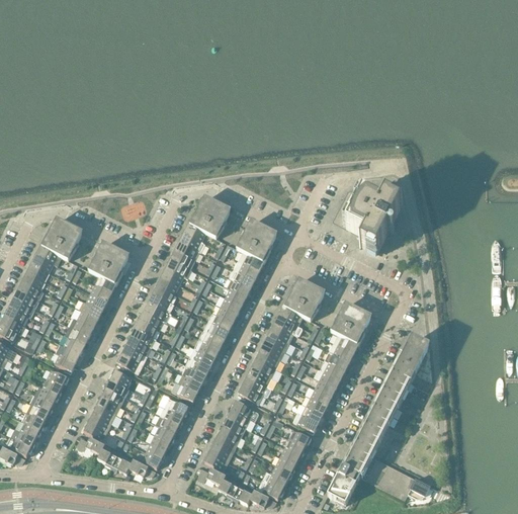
[(384,186),(350,190),(349,190),(348,190),(348,191),(347,191),(347,192),(332,221),(364,238),(360,246),(377,253),(387,233),(391,234),(392,234),(393,234),(394,233),(395,232),(395,231),(395,230),(394,229),(394,228),(393,228),(392,228),(391,228),(390,228),(401,206),(400,196),(399,194),(398,192),(397,190),(395,189),(393,188),(392,187),(390,186),(386,186),(384,186)]
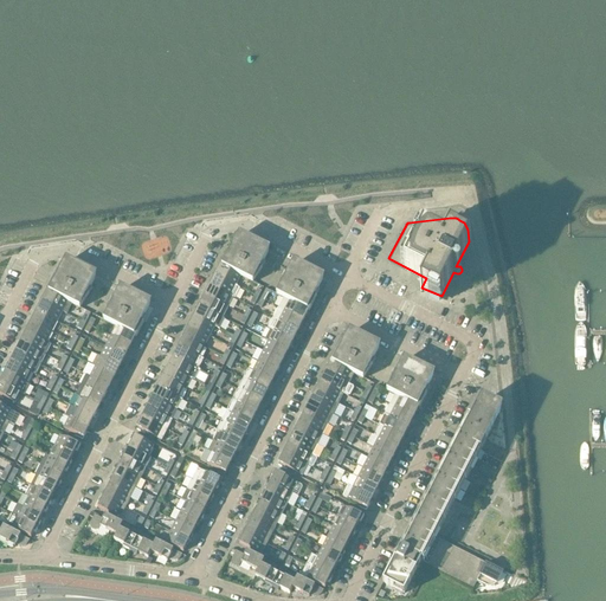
[(260,264),(266,253),(265,253),(268,250),(237,233),(232,243),(229,249),(227,247),(220,262),(221,263),(240,272),(253,279),(262,265),(260,264)]
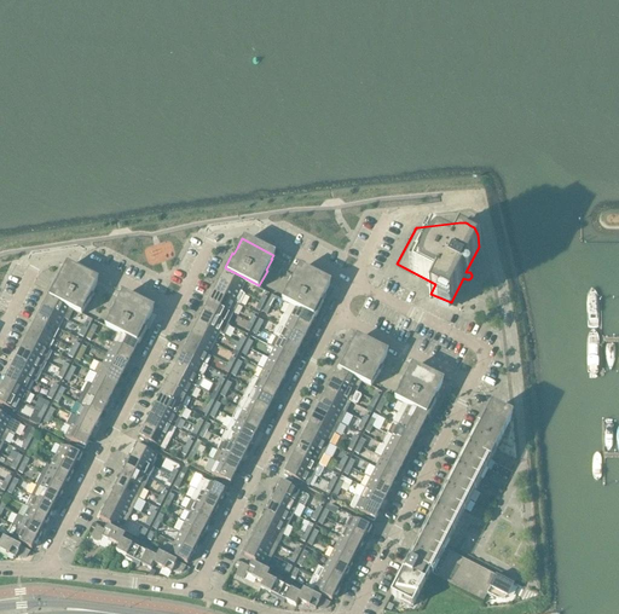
[(90,296),(94,285),(97,281),(65,265),(63,270),(57,279),(56,279),(48,294),(50,295),(69,305),(73,307),(81,311),(91,297),(90,296)]
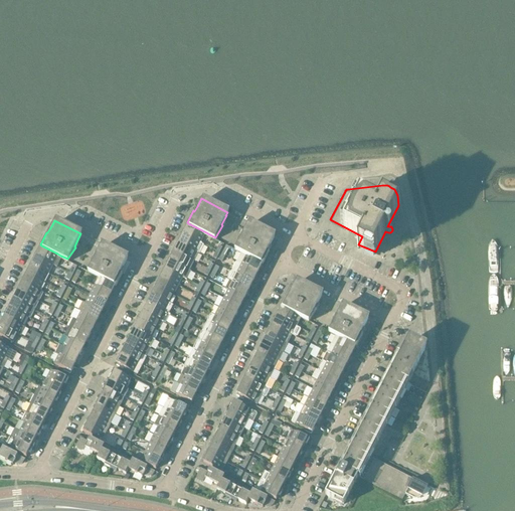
[(268,248),(270,243),(272,239),(274,235),(247,222),(240,234),(239,233),(234,246),(240,250),(261,261),(263,262),(269,248),(268,248)]
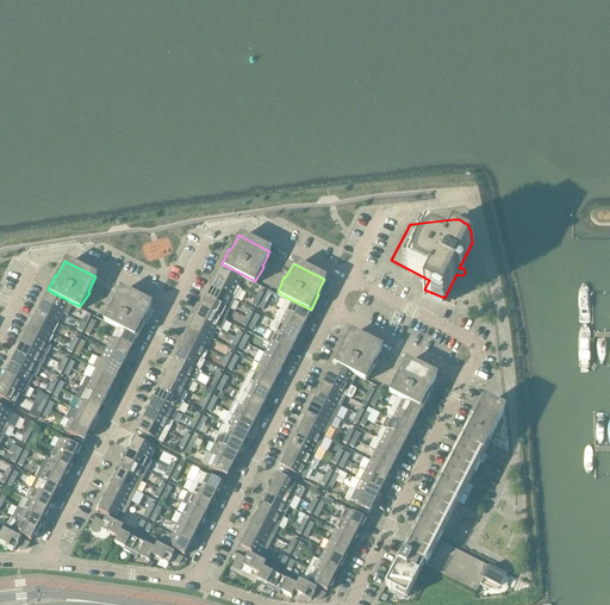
[(242,274),(223,264),(221,269),(219,268),(217,274),(218,274),(237,284),(242,274)]
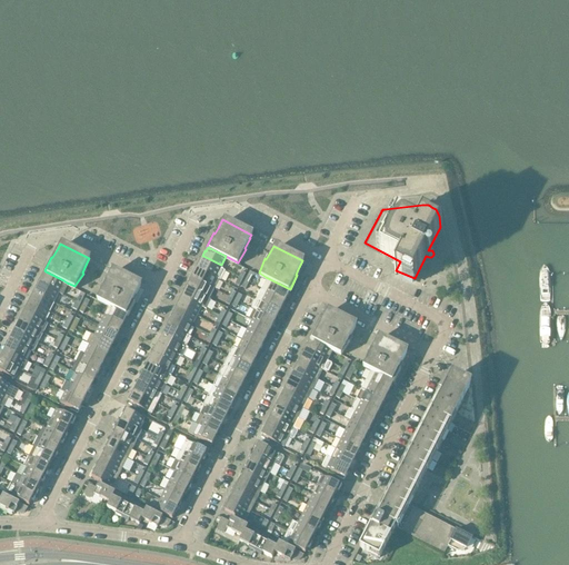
[(220,277),(225,267),(221,265),(203,256),(198,266),(219,277),(220,277)]
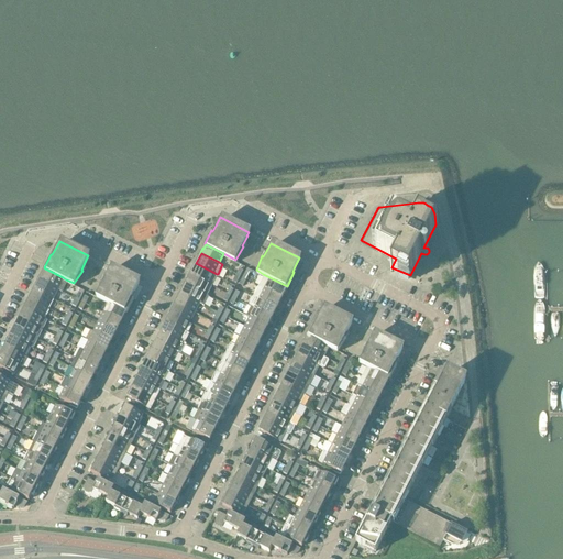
[(217,274),(196,263),(194,267),(192,267),(190,272),(191,272),(191,273),(211,283),(217,274)]
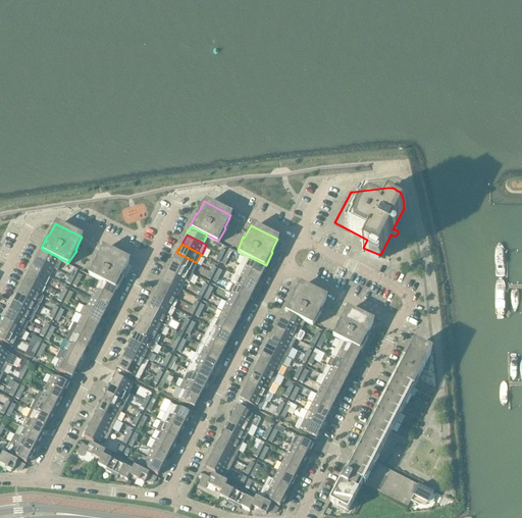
[(102,248),(100,251),(95,260),(94,259),(89,272),(100,278),(115,287),(117,287),(123,274),(122,273),(126,265),(128,261),(102,248)]
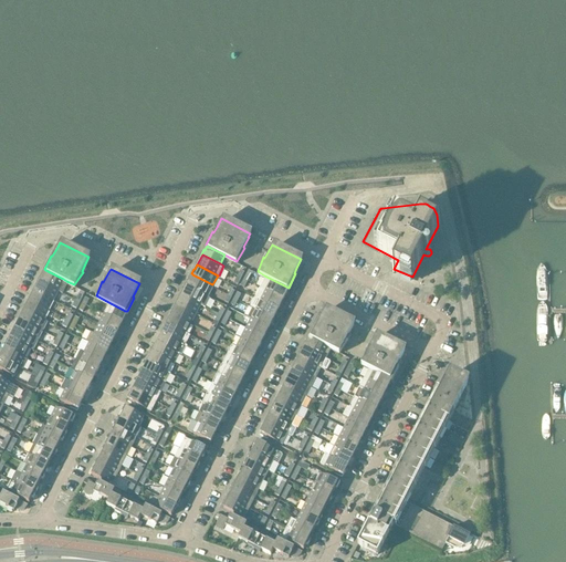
[(66,281),(63,279),(45,270),(41,279),(58,288),(62,290),(66,281)]
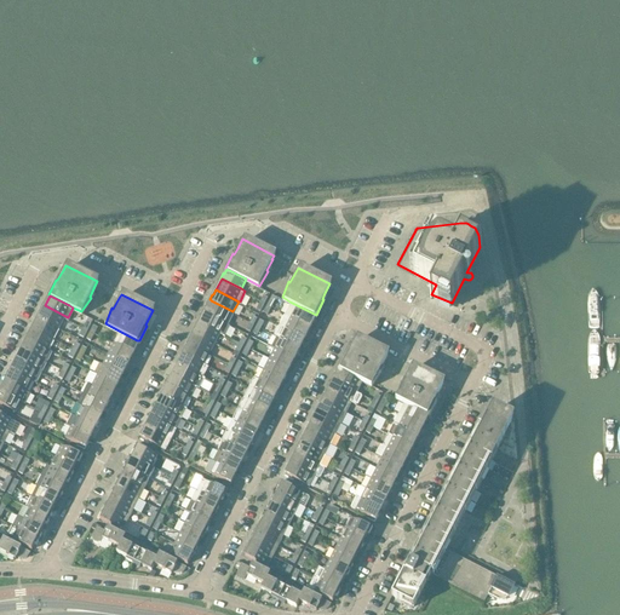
[(233,311),(211,300),(206,310),(228,322),(233,311)]
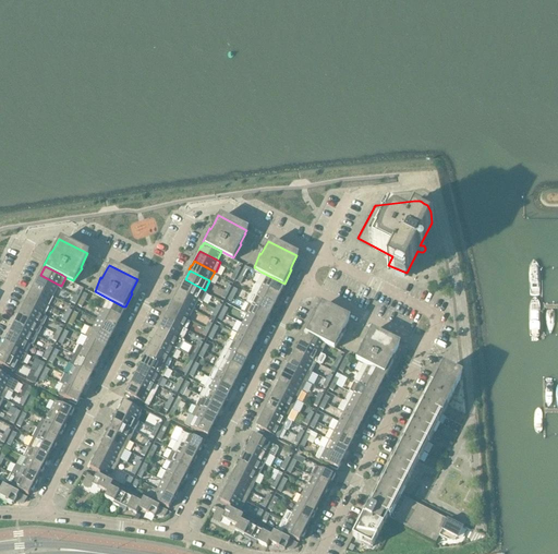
[(282,282),(261,272),(256,280),(278,291),(282,282)]
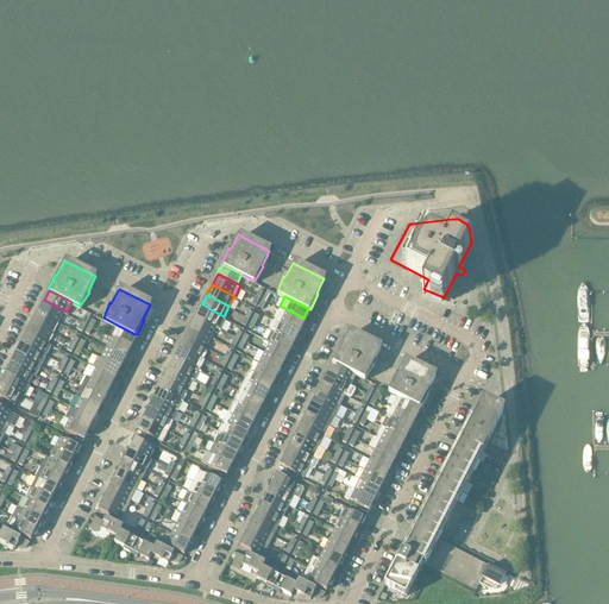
[(57,320),(62,309),(44,300),(42,304),(41,304),(37,309),(38,310),(57,320)]
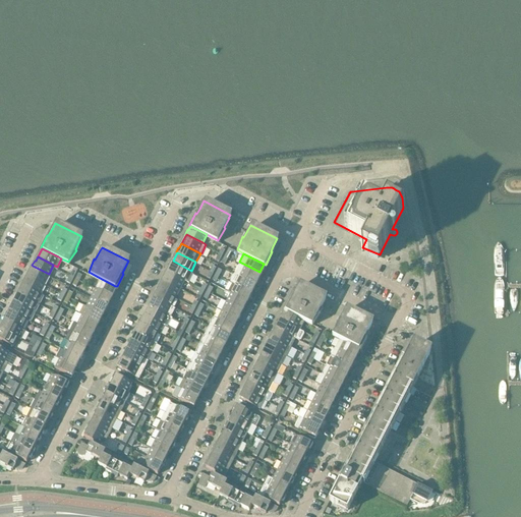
[(192,271),(191,271),(173,261),(168,270),(184,278),(188,280),(192,271)]
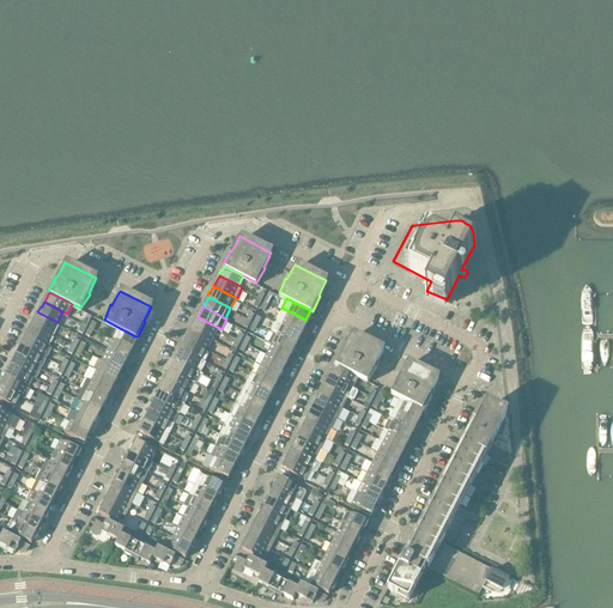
[(305,320),(281,308),(277,318),(301,330),(305,320)]
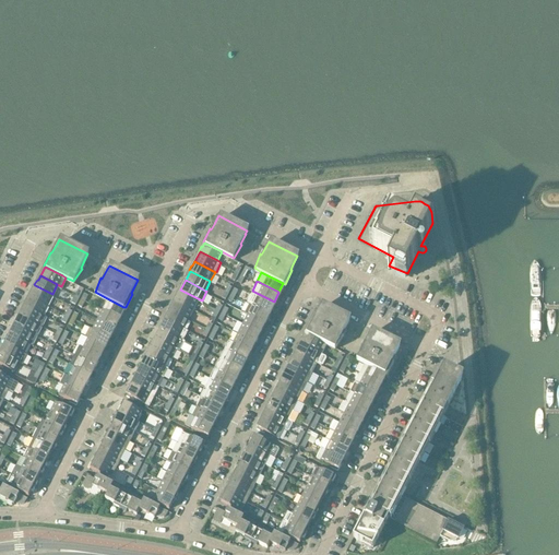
[(52,294),(35,285),(33,290),(32,288),(30,294),(31,294),(48,303),(52,294)]
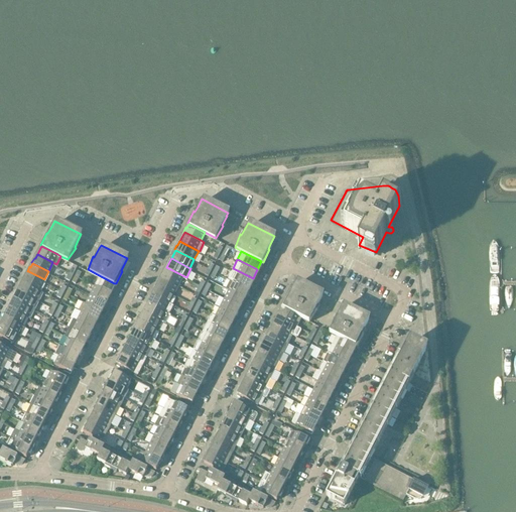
[(178,283),(182,275),(166,267),(164,271),(163,270),(161,275),(162,275),(178,283)]
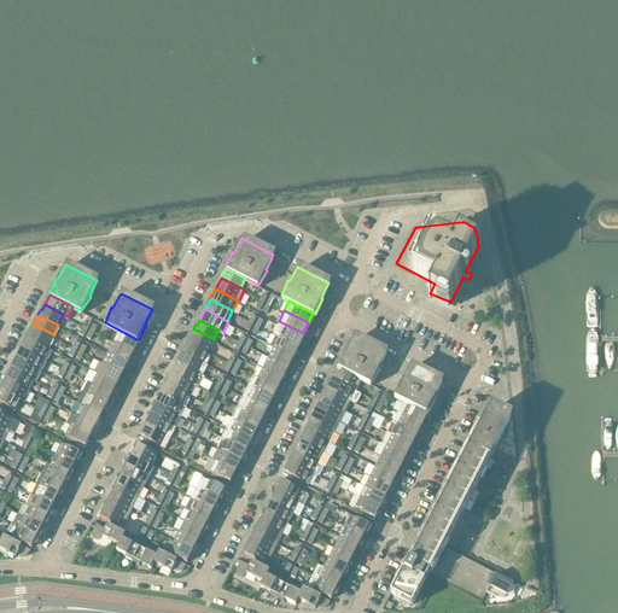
[(303,333),(279,321),(273,331),(275,332),(279,334),(297,344),(303,333)]
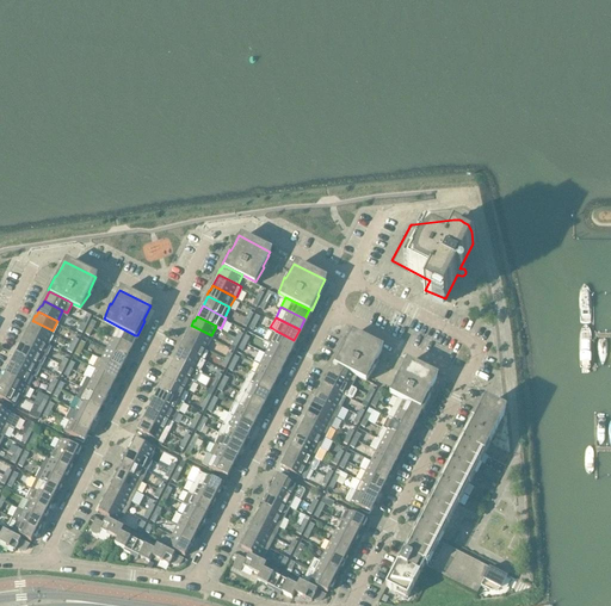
[(53,331),(34,321),(31,326),(30,326),(28,331),(29,332),(47,341),(53,331)]
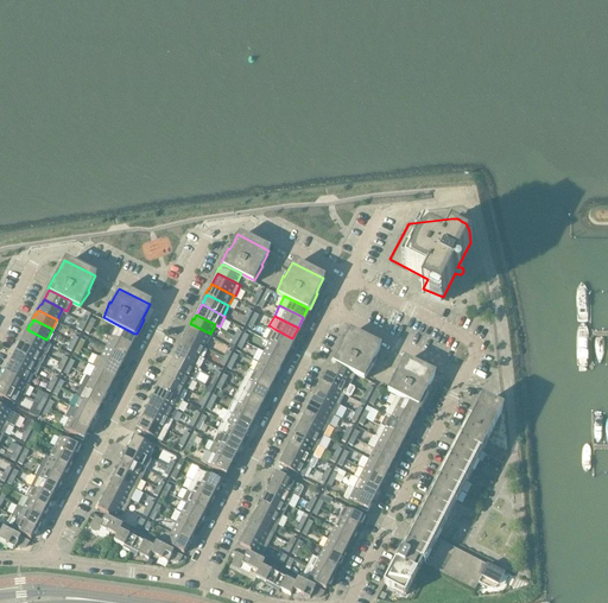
[(134,334),(116,324),(111,334),(130,343),(134,334)]
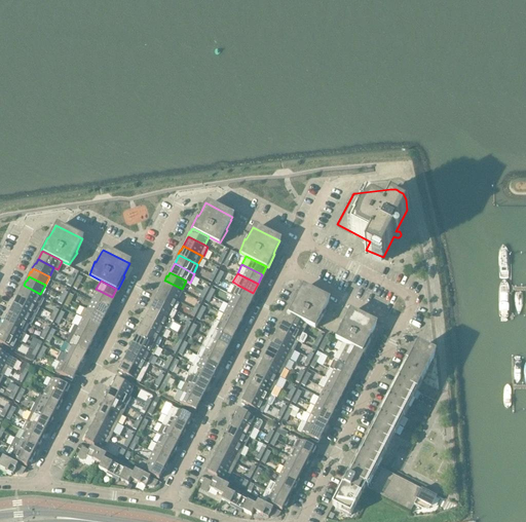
[(182,289),(165,281),(161,290),(177,298),(182,289)]
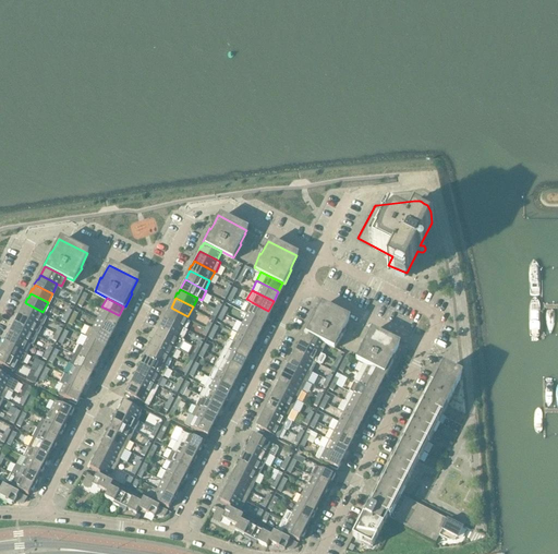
[(268,311),(252,302),(249,300),(244,310),(246,311),(264,320),(268,311)]
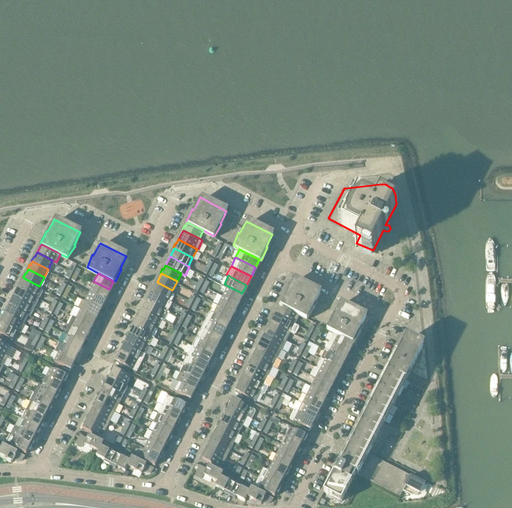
[(43,288),(39,286),(24,278),(19,286),(39,296),(43,288)]
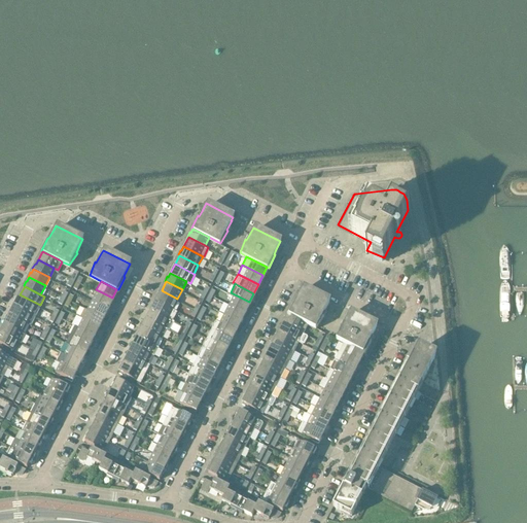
[(302,287),(300,290),(297,294),(295,300),(293,299),(287,312),(288,312),(308,322),(316,326),(323,314),(322,313),(327,305),(326,305),(328,301),(302,287)]
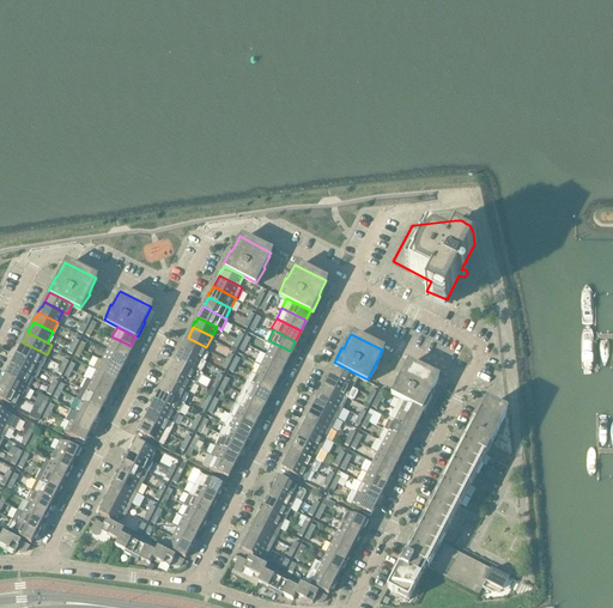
[(131,346),(111,336),(107,347),(126,357),(131,346)]
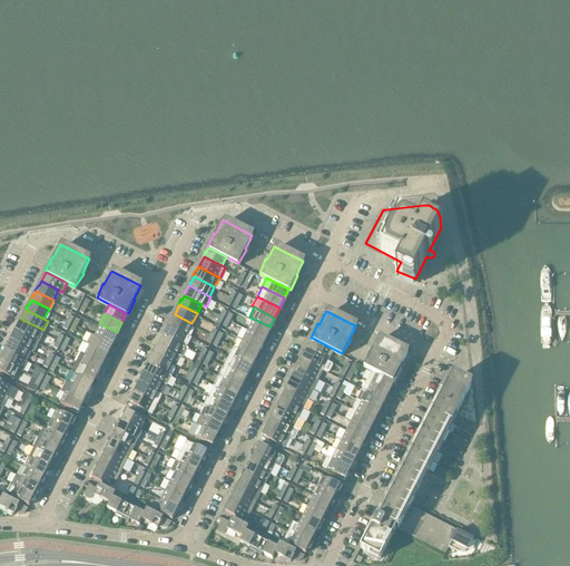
[(192,323),(175,314),(169,323),(187,332),(192,323)]
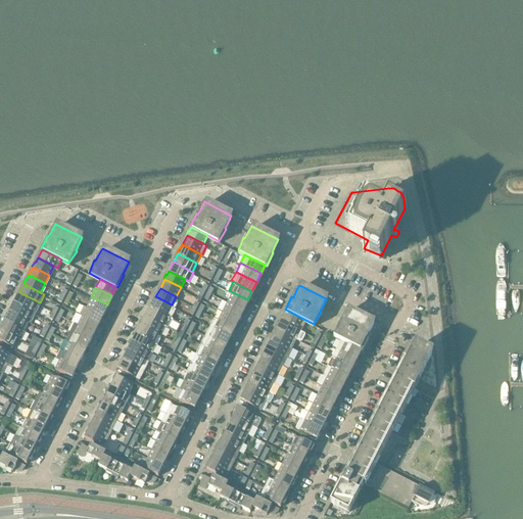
[(247,299),(231,291),(227,299),(243,308),(247,299)]
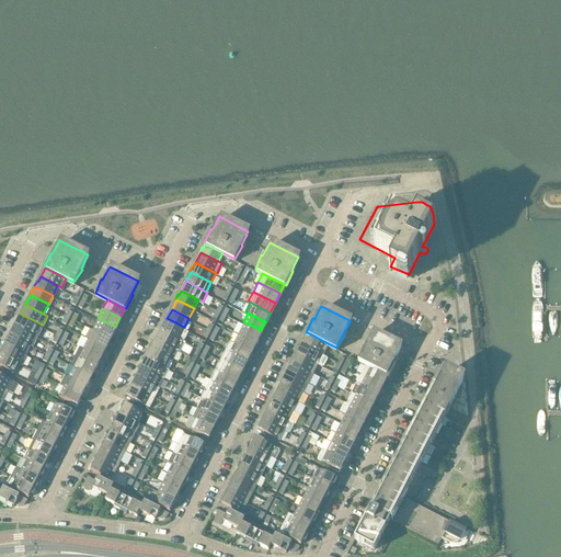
[(43,325),(21,314),(16,324),(37,334),(43,325)]
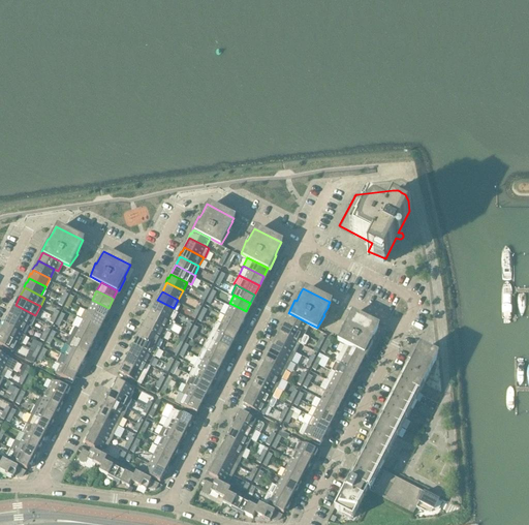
[(109,308),(92,300),(88,308),(103,316),(109,308)]
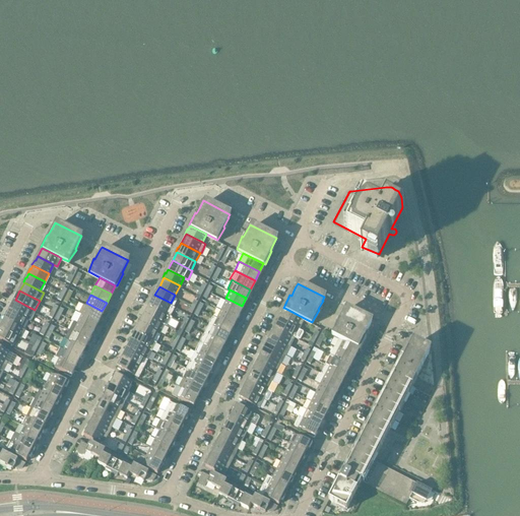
[(174,305),(171,303),(154,295),(152,299),(151,299),(149,303),(150,304),(170,314),(174,305)]
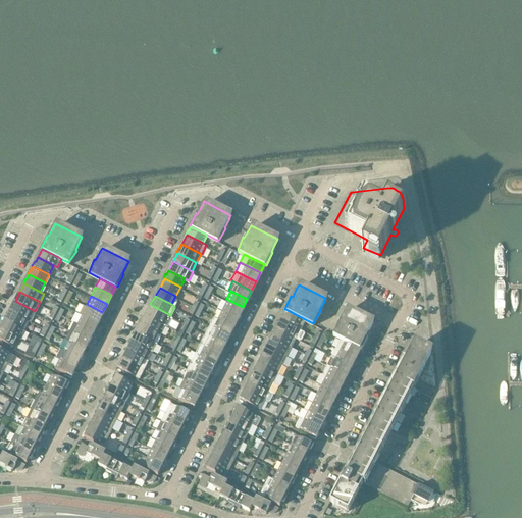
[(243,307),(226,299),(222,308),(238,316),(239,316),(241,312),(240,312),(243,307)]
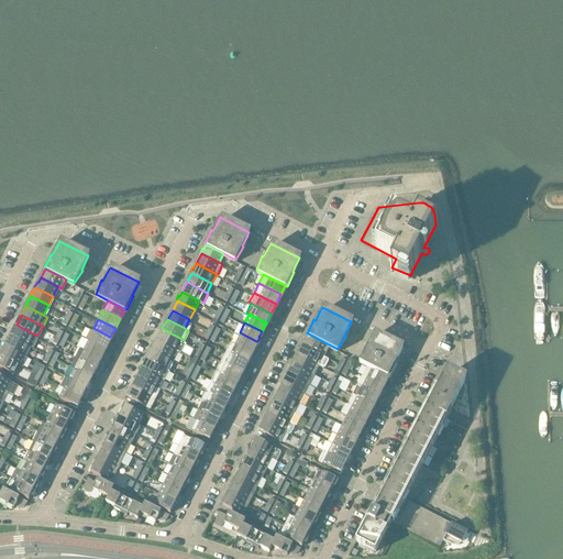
[(37,336),(17,325),(11,335),(29,343),(33,346),(37,336)]
